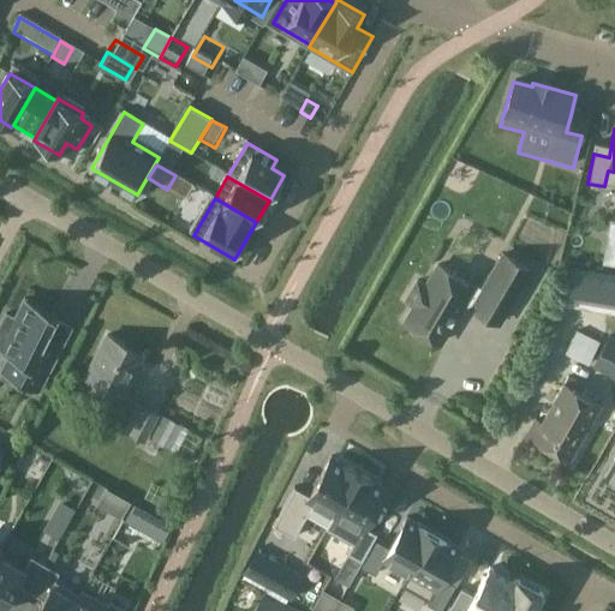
[(602,263),(601,265),(614,268),(614,225),(609,225),(602,263)]
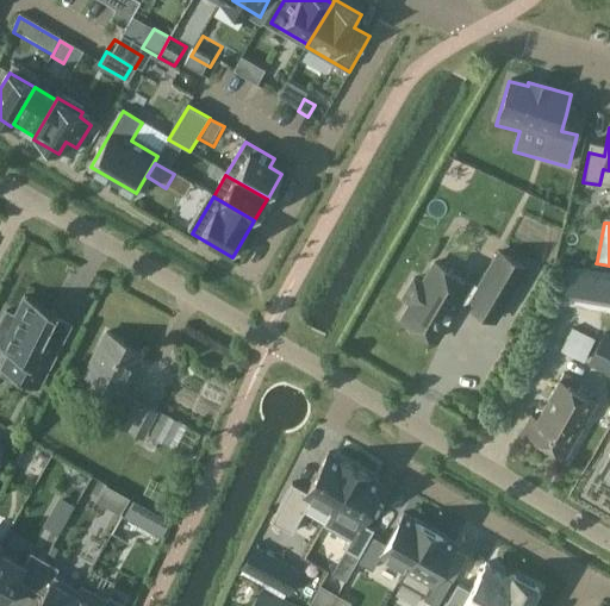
[(495,324),(524,272),(498,256),(477,293),(468,288),(468,287),(434,267),(422,287),(414,282),(402,301),(410,306),(400,323),(410,329),(412,333),(421,339),(427,337),(436,343),(460,303),(468,307),(468,308),(495,324)]
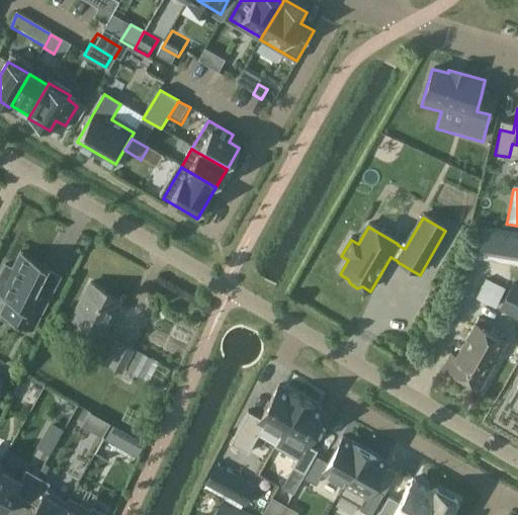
[(517,233),(481,227),(476,251),(509,257),(512,244),(517,245),(517,233)]
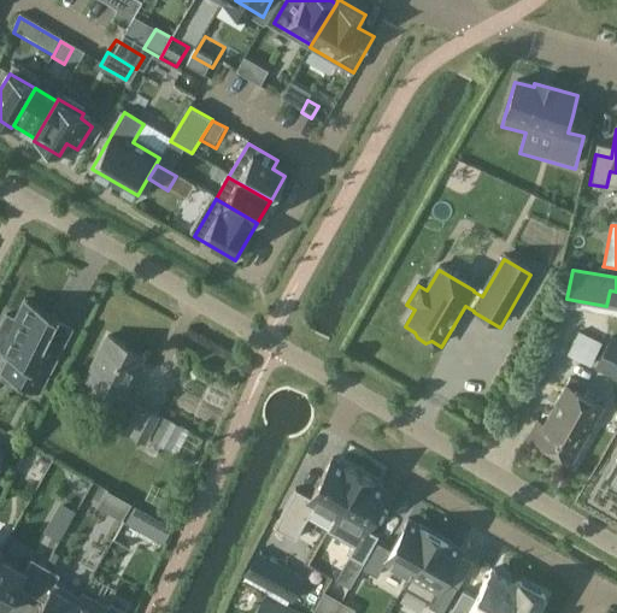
[(6,318),(0,329),(0,354),(10,360),(1,377),(37,396),(58,357),(40,347),(43,339),(46,341),(57,319),(24,302),(15,322),(6,318)]
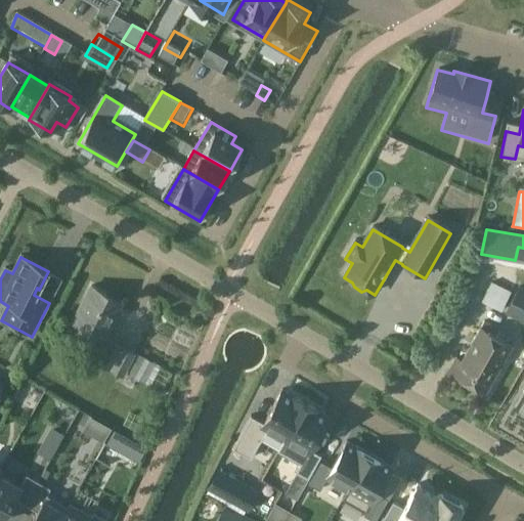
[(500,311),(515,284),(497,273),(482,302),(500,311)]
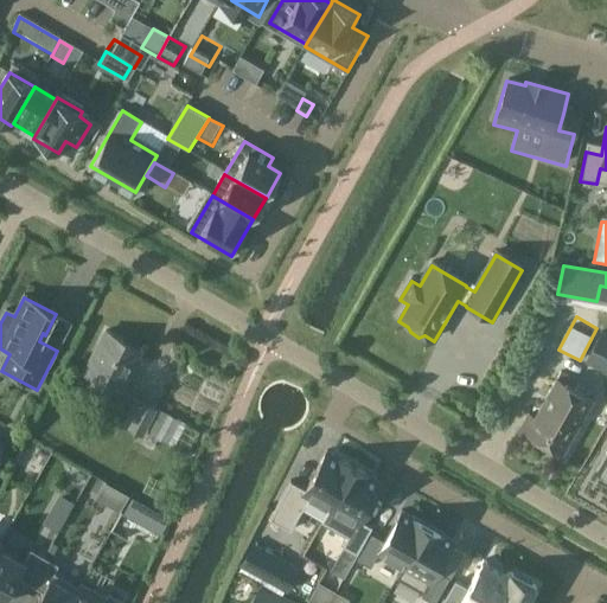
[(104,334),(83,378),(121,398),(142,354),(104,334)]
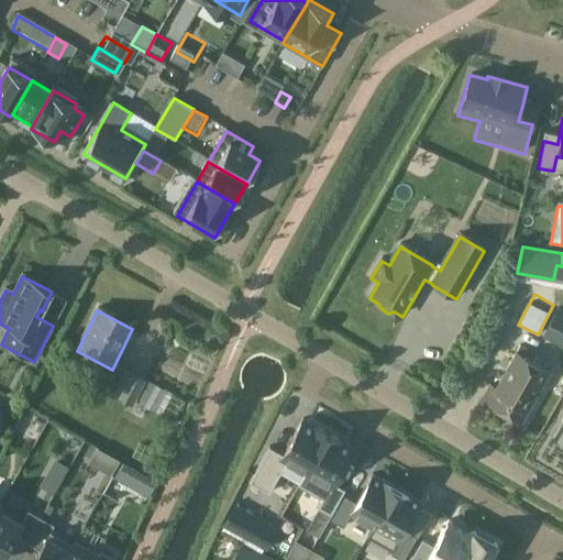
[(562,317),(556,314),(543,339),(562,349),(562,317)]
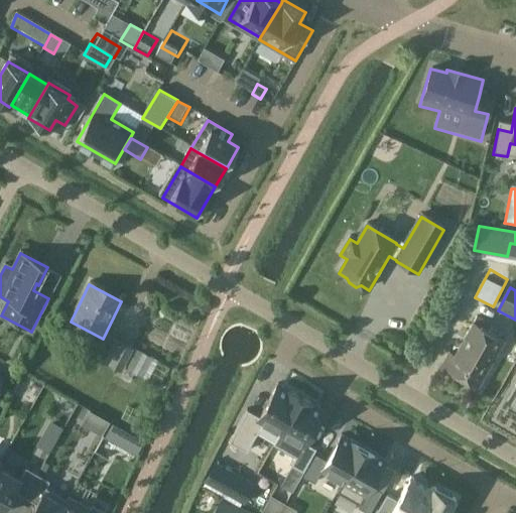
[(477,388),(502,344),(472,326),(455,359),(448,357),(442,367),(477,388)]
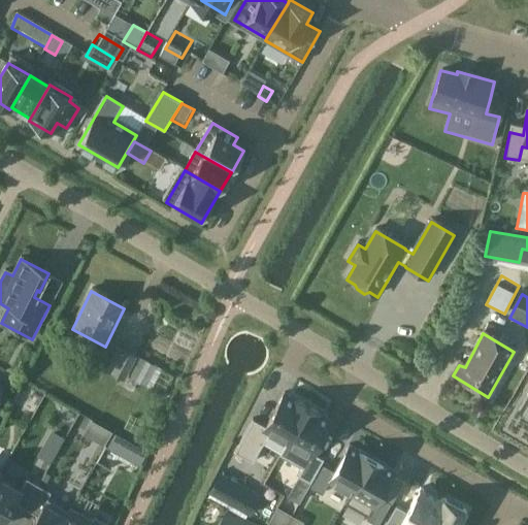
[(110,347),(99,369),(124,382),(135,359),(110,347)]
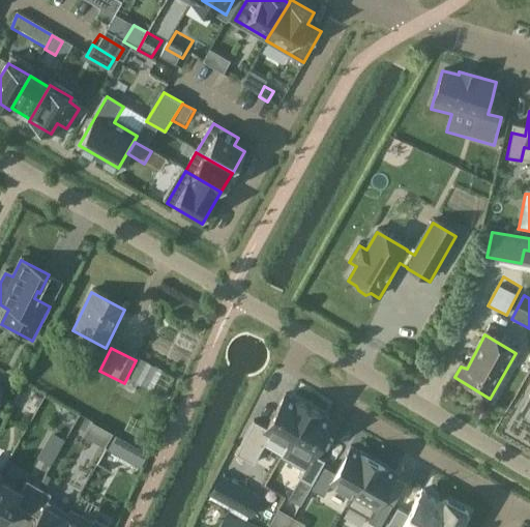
[(139,362),(130,380),(151,389),(159,372),(139,362)]
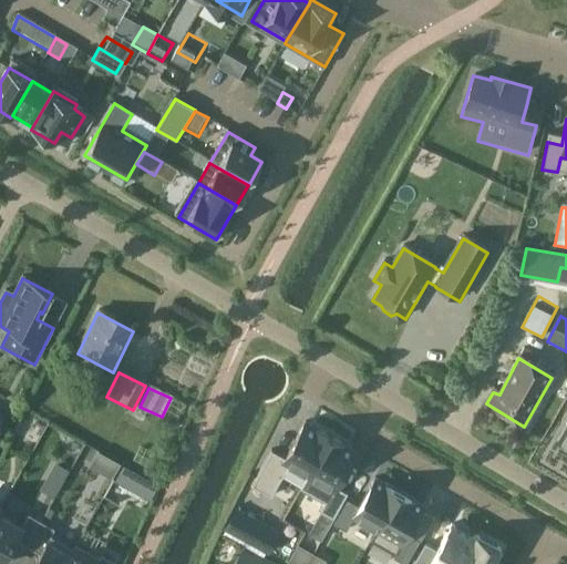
[(271,452),(251,488),(270,499),(282,478),(302,489),(330,439),(306,424),(285,460),(271,452)]
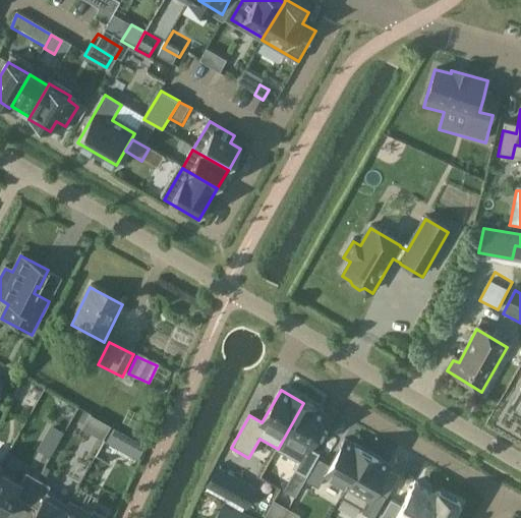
[(278,449),(277,451),(298,463),(293,471),(305,478),(319,456),(307,450),(327,416),(303,403),(278,449)]
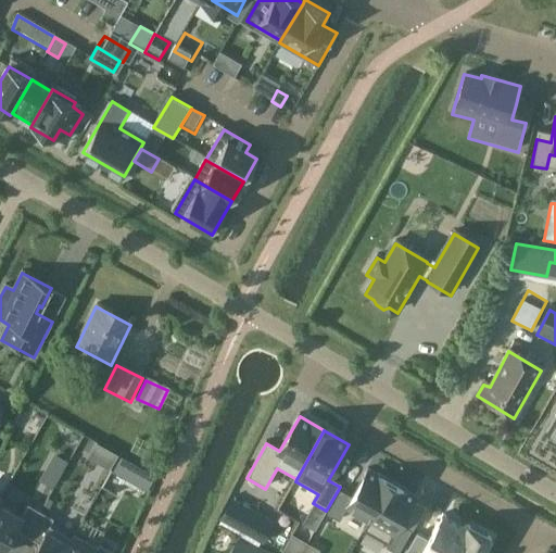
[(53,456),(39,484),(52,491),(67,464),(53,456)]
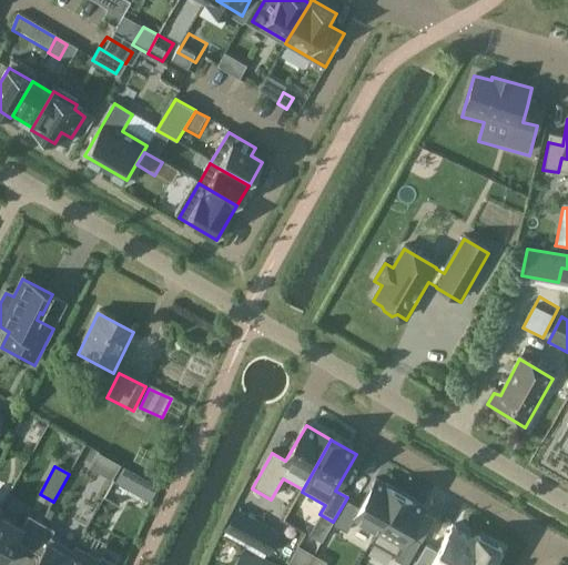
[(125,468),(119,481),(131,487),(138,475),(125,468)]
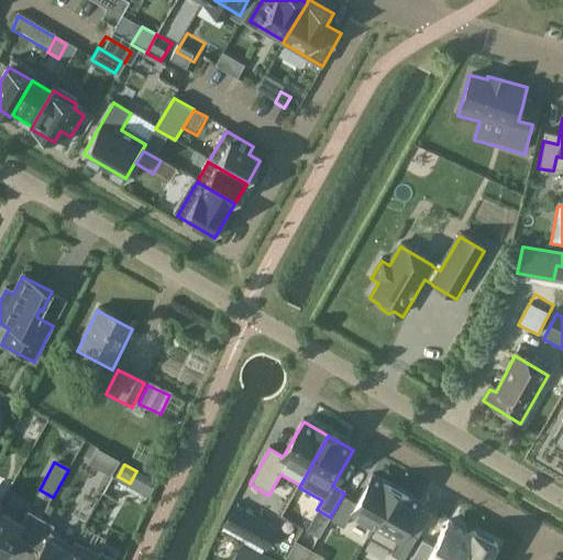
[(344,498),(331,522),(343,529),(345,524),(370,538),(396,491),(372,478),(356,505),(344,498)]
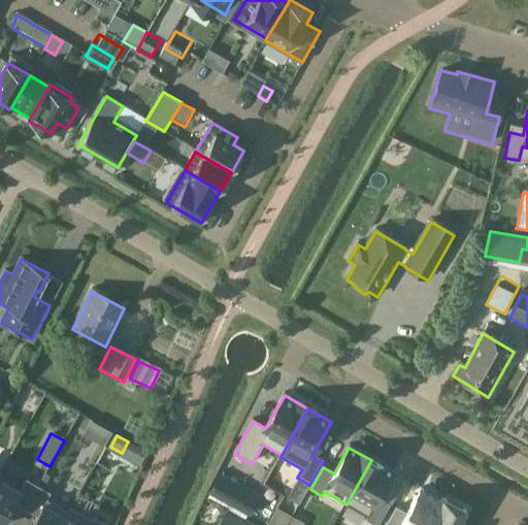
[(347,504),(345,505),(367,518),(366,521),(371,524),(380,524),(390,505),(380,499),(394,472),(371,460),(347,504)]
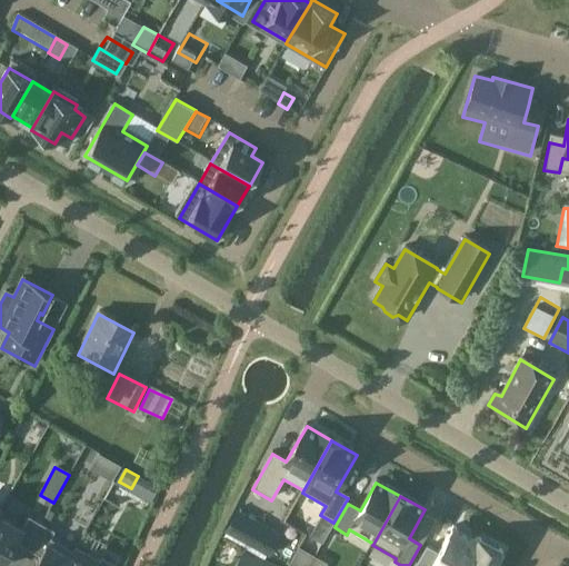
[(237,514),(226,534),(245,544),(256,525),(237,514)]
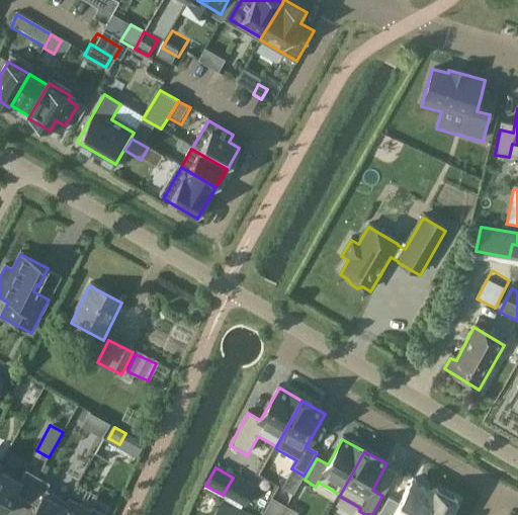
[(0,470),(0,514),(2,514),(14,494),(25,500),(37,478),(28,473),(22,483),(0,470)]
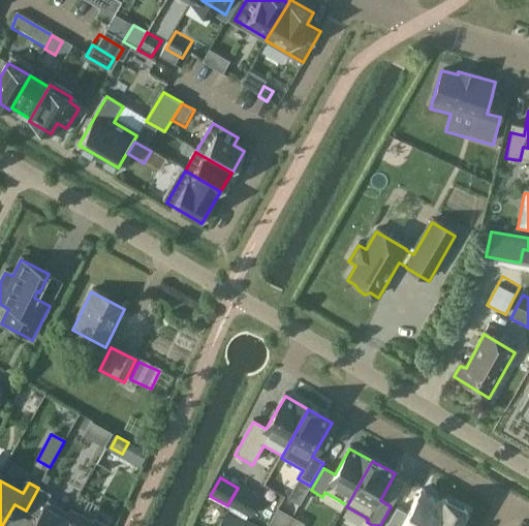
[(37,517),(32,525),(62,525),(69,514),(47,501),(51,495),(38,488),(26,511),(37,517)]
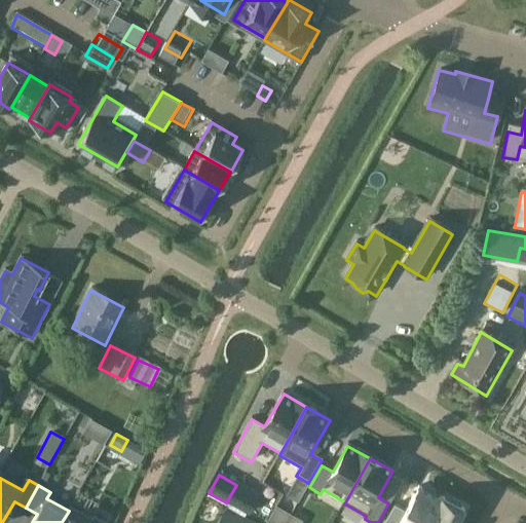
[(395,506),(384,522),(427,522),(441,501),(418,489),(406,512),(395,506)]
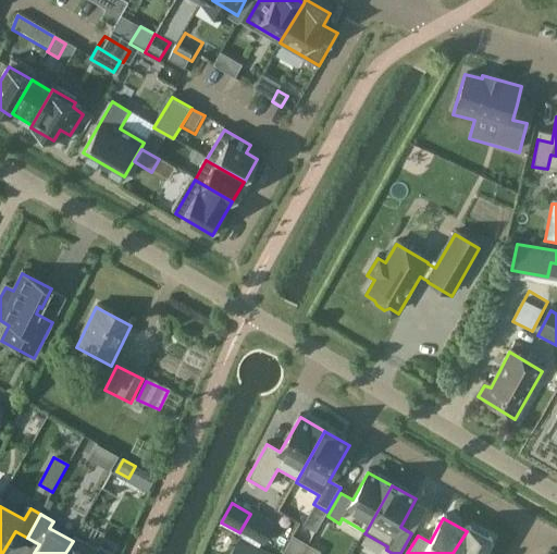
[(467,531),(453,553),(485,553),(492,542),(468,529),(467,531)]
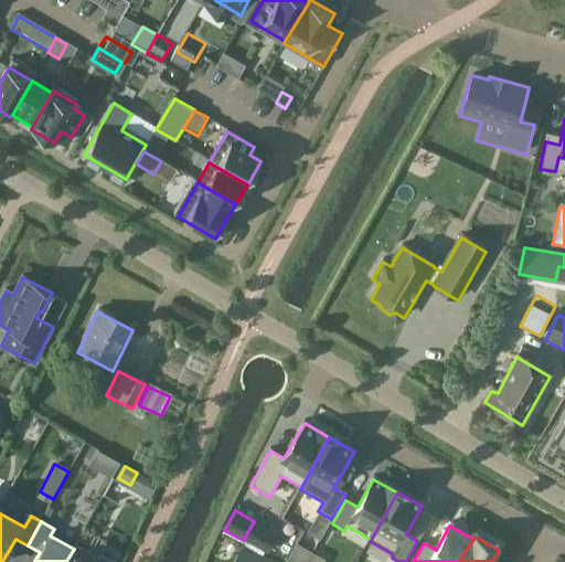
[(74,549),(66,561),(112,561),(100,554),(98,558),(76,544),(74,549)]
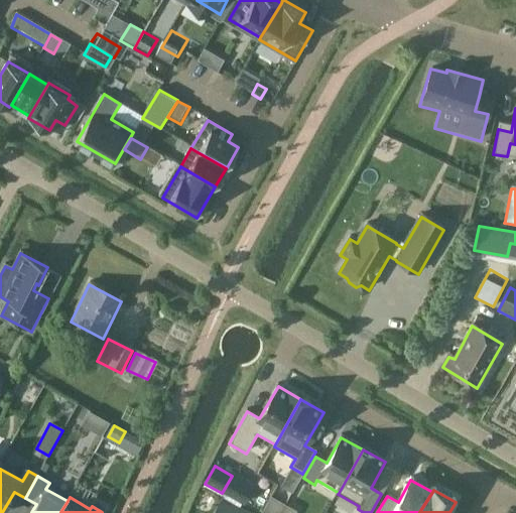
[(270,498),(263,512),(280,512),(284,506),(270,498)]
